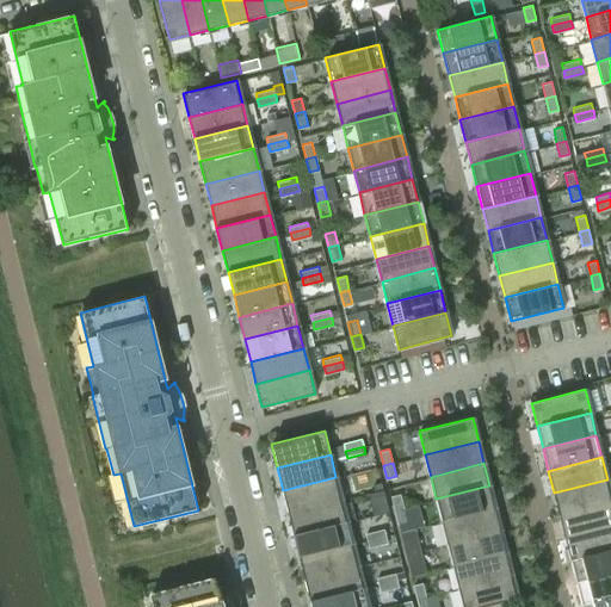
[(335,477),(283,490),(288,512),(341,499),(335,477)]
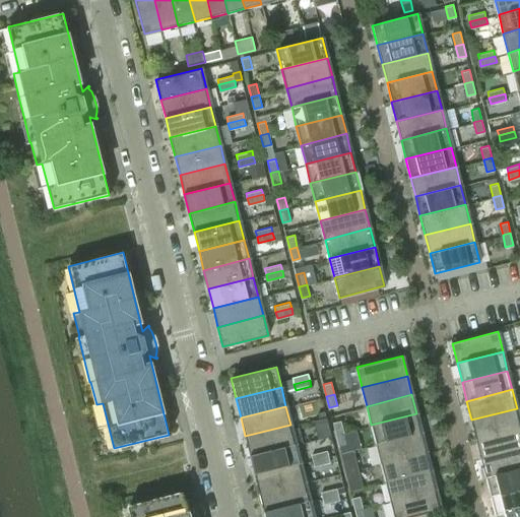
[(519,422),(517,408),(471,419),(476,439),(519,428),(519,422)]
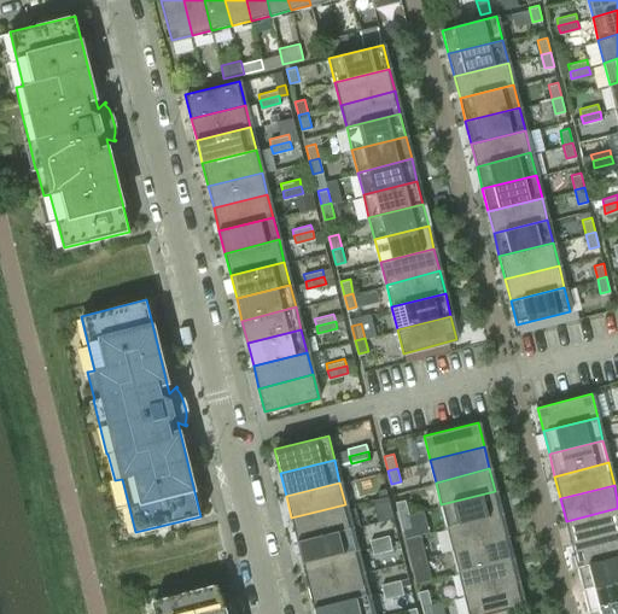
[(495,491),(441,504),(447,527),(501,513),(495,491)]
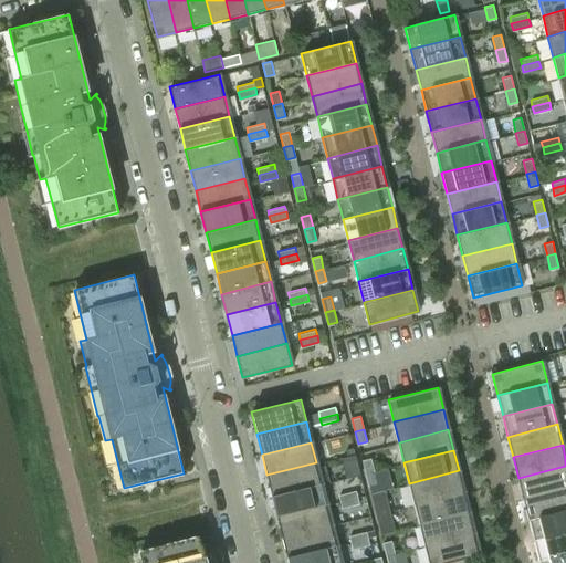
[(370,457),(362,459),(365,472),(374,470),(370,457)]
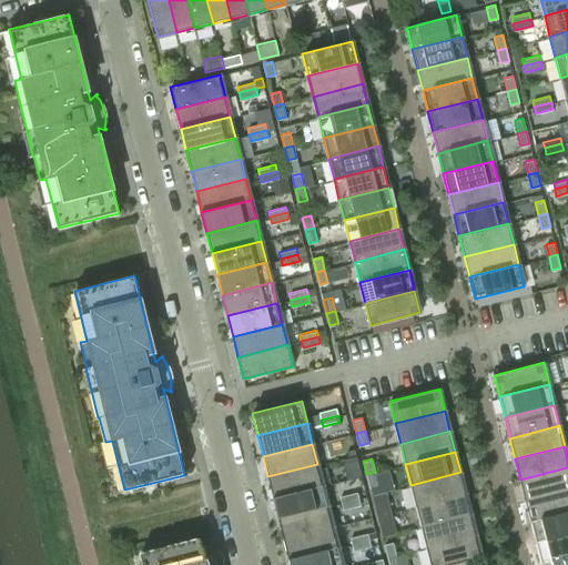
[(317,464),(267,476),(273,497),(323,485),(317,464)]
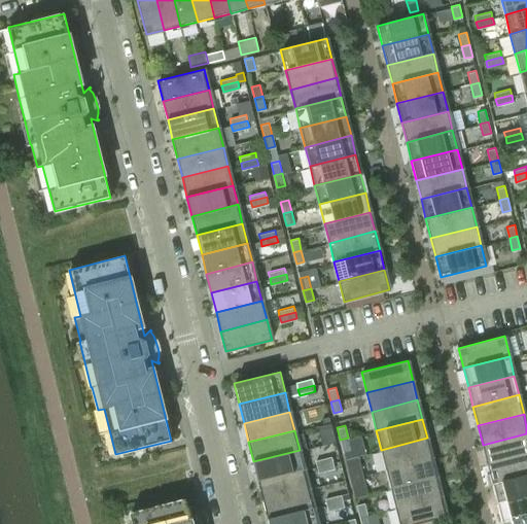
[(334,433),(321,437),(323,444),(336,441),(334,433)]
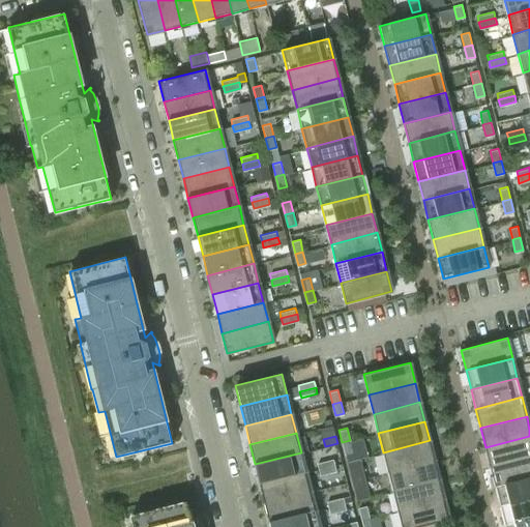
[(529,436),(486,447),(490,467),(529,456),(529,436)]
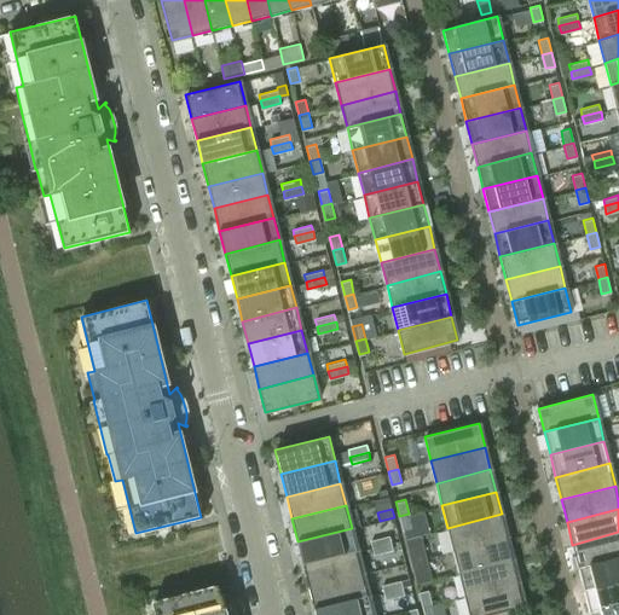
[(409,514),(399,516),(403,531),(412,528),(409,514)]
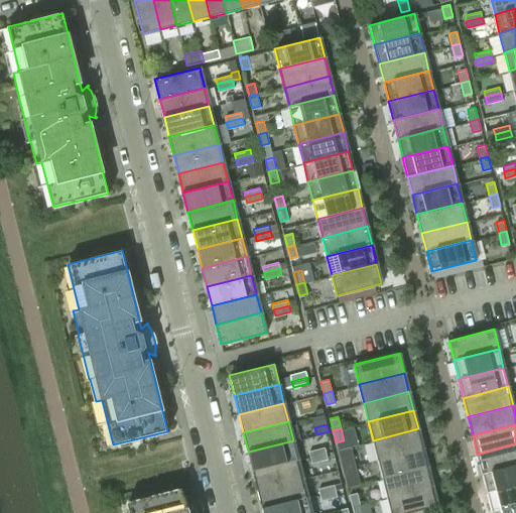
[(418,428),(373,440),(378,459),(422,447),(418,428)]
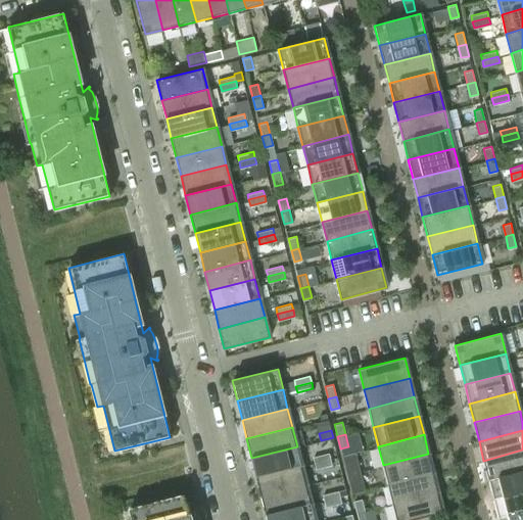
[(297,446),(251,458),(256,477),(301,466),(297,446)]
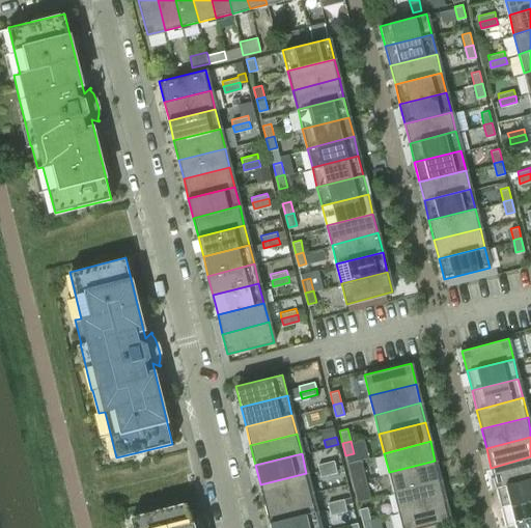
[(530,456),(491,468),(496,487),(530,477),(530,456)]
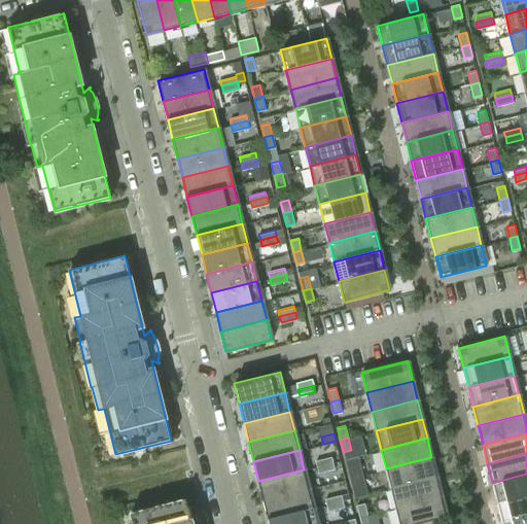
[(331,456),(315,459),(317,465),(332,461),(331,456)]
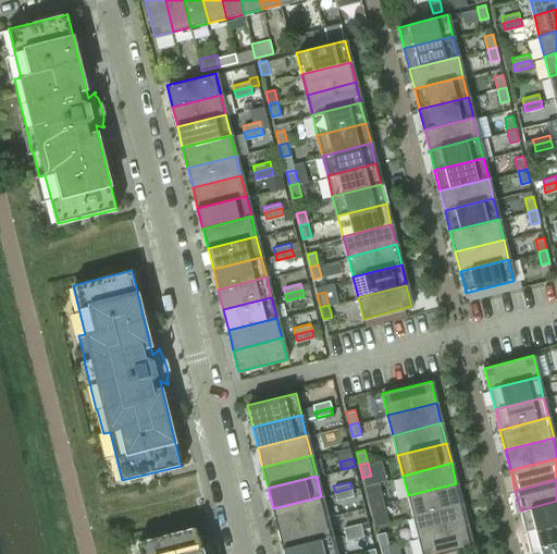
[(456,483),(408,495),(412,516),(461,504),(456,483)]
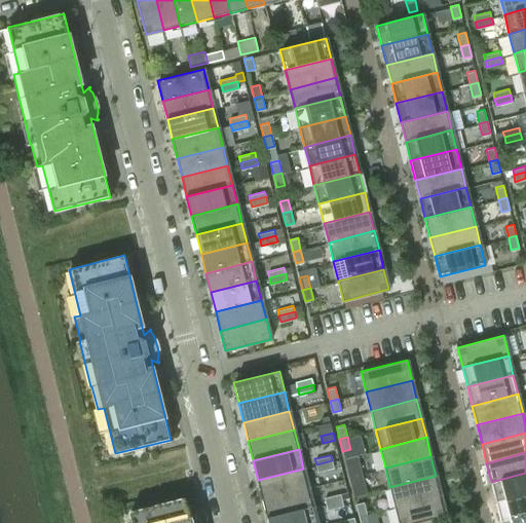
[(332,460),(316,464),(317,471),(334,467),(332,460)]
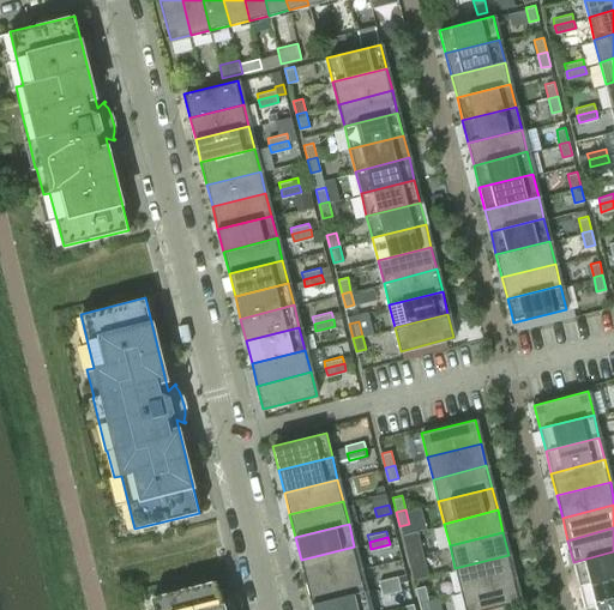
[(414,539),(404,542),(408,556),(417,554),(414,539)]
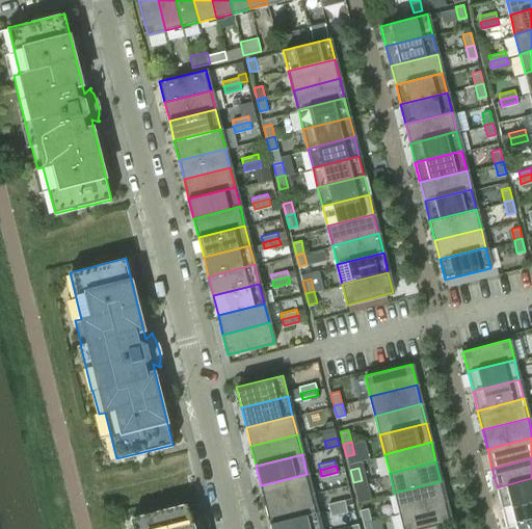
[(307,474),(261,485),(265,504),(312,493),(307,474)]
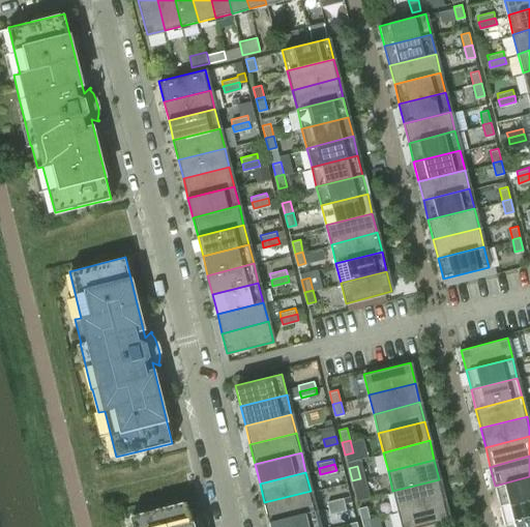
[(529,476),(495,486),(500,505),(529,497),(529,476)]
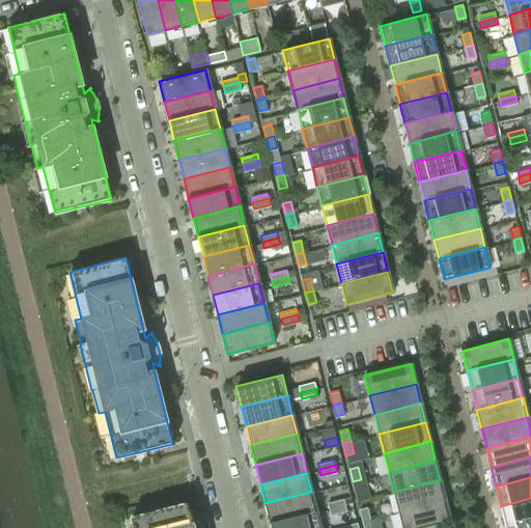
[(361,479),(353,481),(356,494),(364,492),(361,479)]
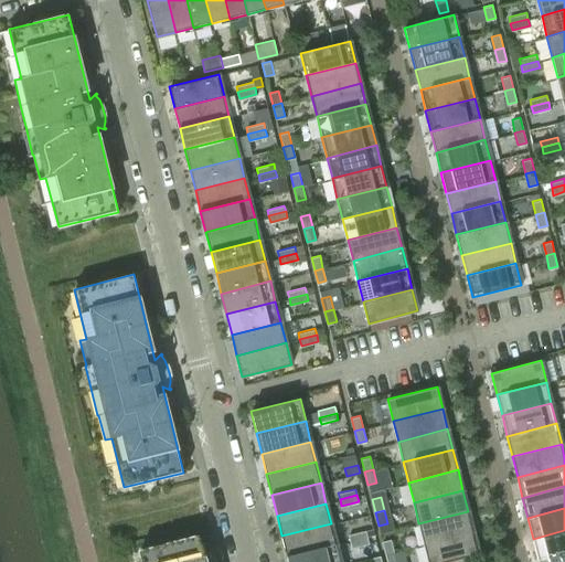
[(468,511),(418,523),(424,544),(473,531),(468,511)]
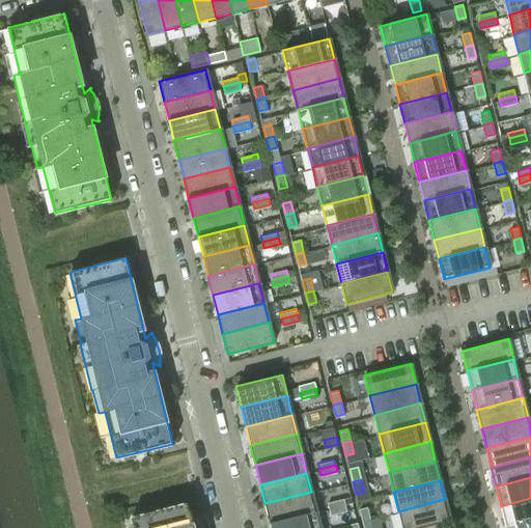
[(311,492),(264,503),(270,523),(316,511),(311,492)]
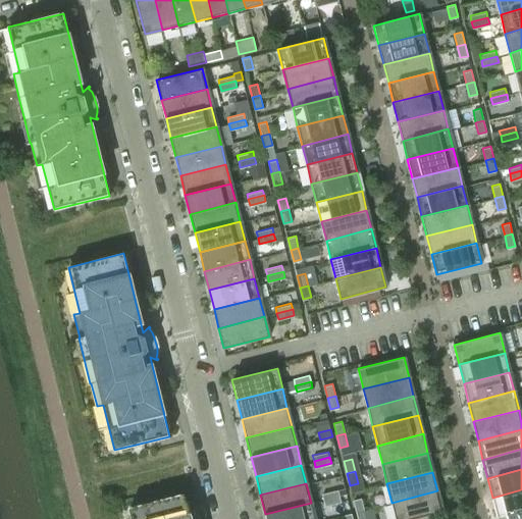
[(337,489),(322,494),(323,500),(340,496),(337,489)]
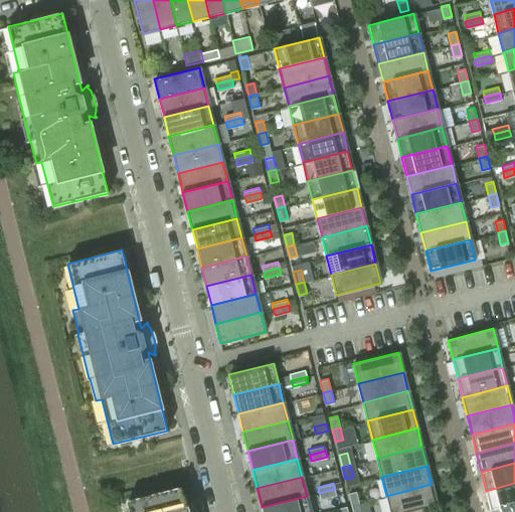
[(514,483),(486,491),(490,510),(514,503),(514,483)]
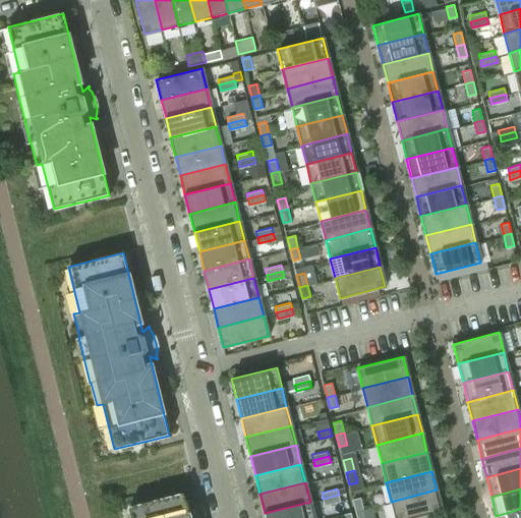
[(437,490),(391,502),(395,517),(409,517),(442,510),(437,490)]
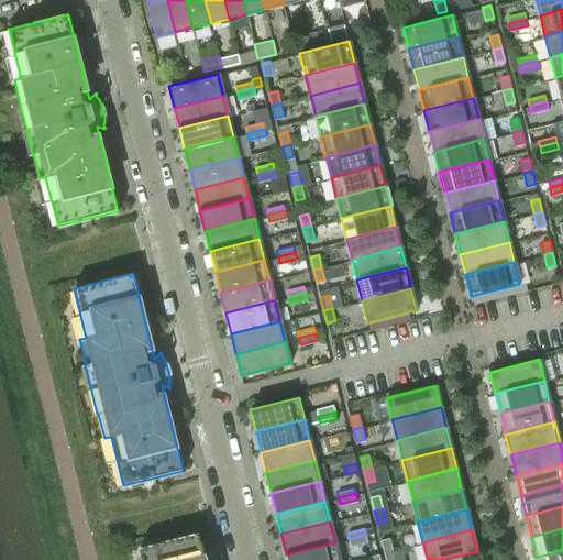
[(205,559),(198,533),(139,548),(141,559),(205,559)]
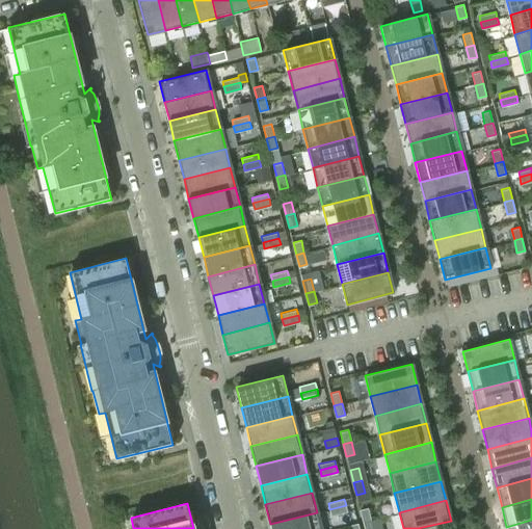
[(346,505),(329,509),(331,514),(347,510),(346,505)]
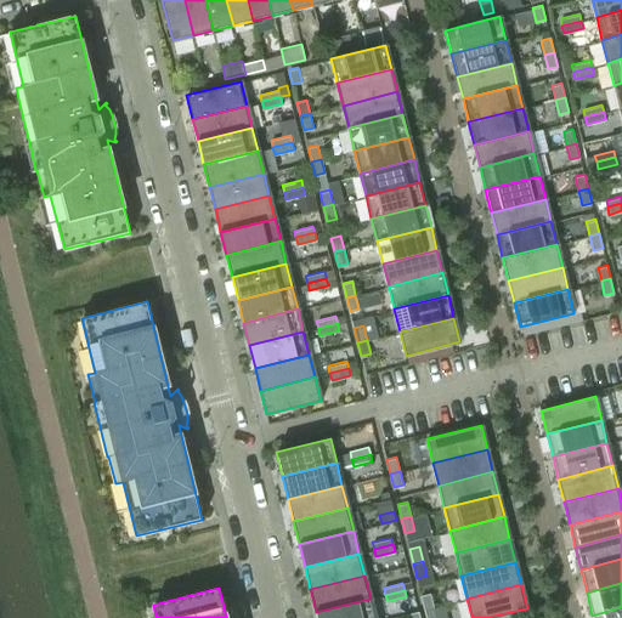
[(430,593),(420,595),(424,608),(434,606),(430,593)]
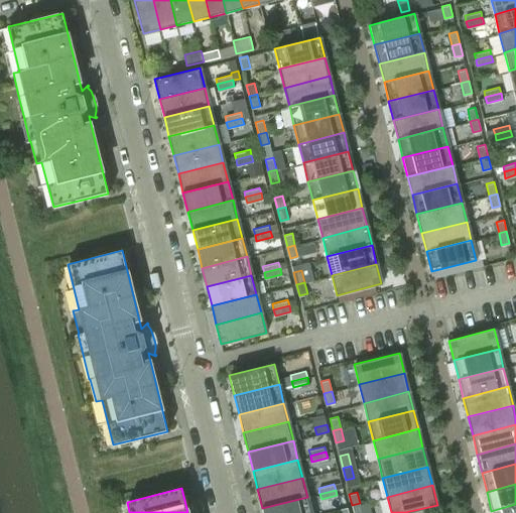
[(310,512),(307,497),(262,508),(263,512),(310,512)]
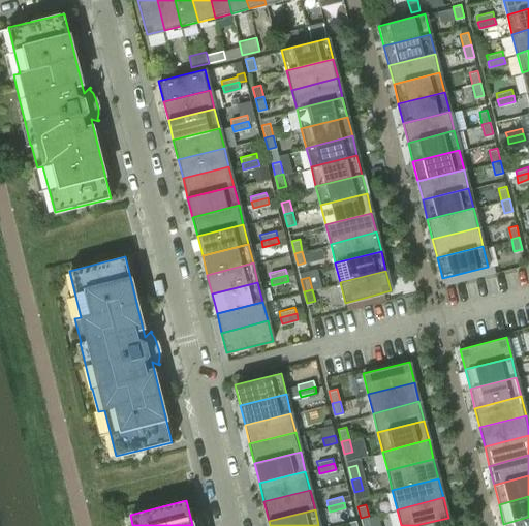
[(371,525),(369,516),(361,518),(362,525),(371,525)]
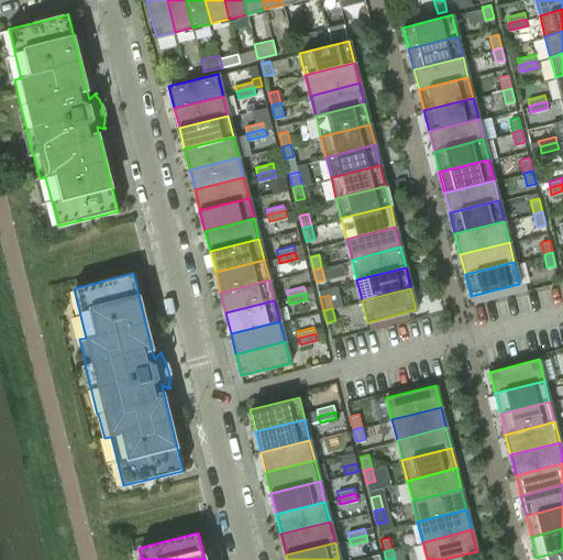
[(562,559),(562,550),(536,558),(537,559),(562,559)]
